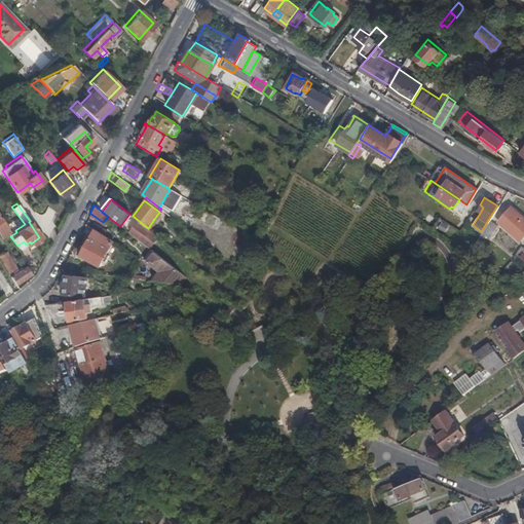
[(523,233),(523,218),(510,206),(497,220),(518,239),(523,233)]
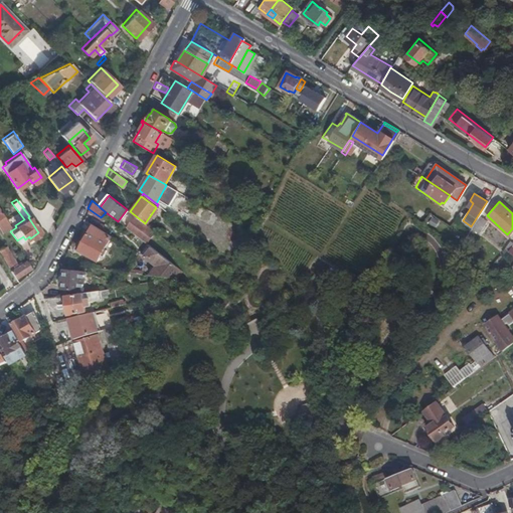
[(8,226),(0,212),(0,231),(8,226)]
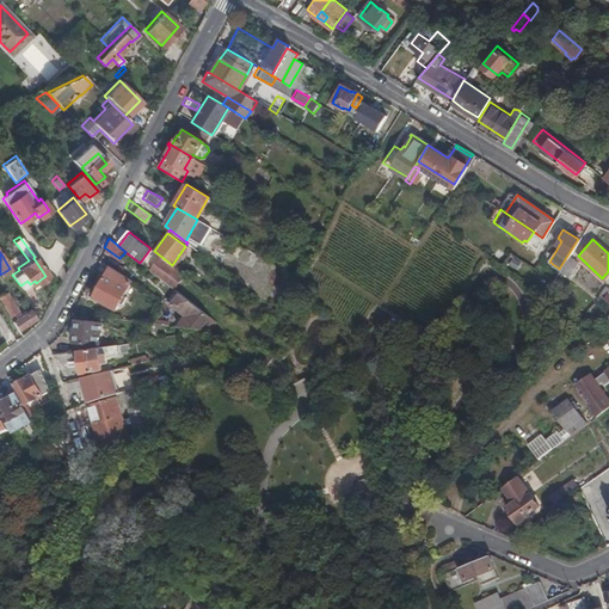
[(172,288),(183,274),(172,265),(160,256),(149,270),(172,288)]
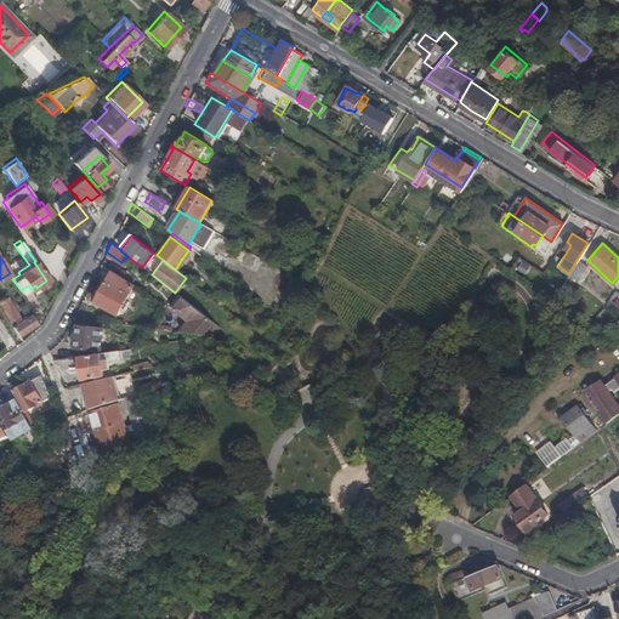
[(584,265),(577,260),(568,273),(574,278),(584,265)]
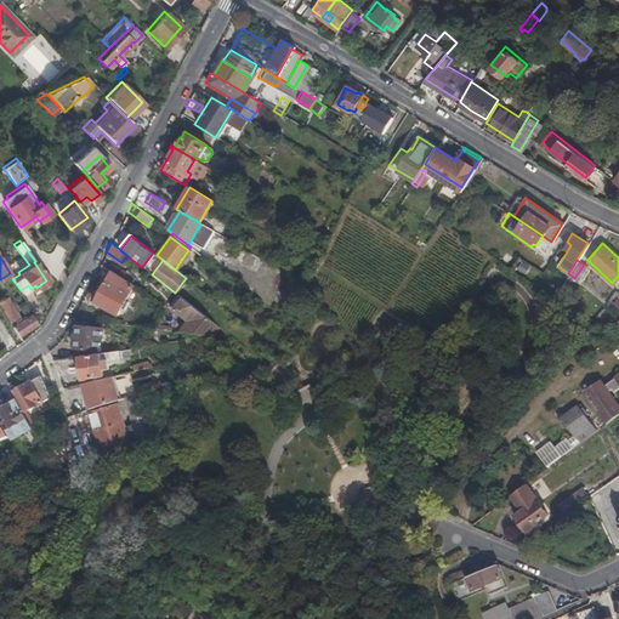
[(527,266),(520,261),(516,267),(522,272),(527,266)]
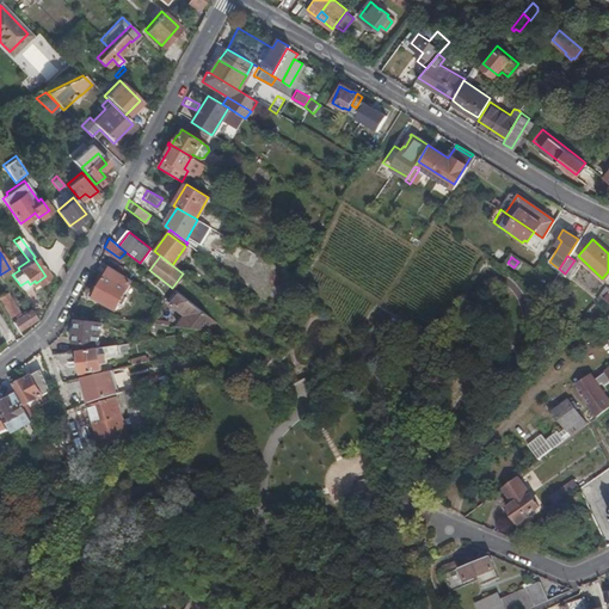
[(122,294),(130,280),(108,265),(91,297),(114,309),(117,302),(121,303),(124,296),(122,294)]
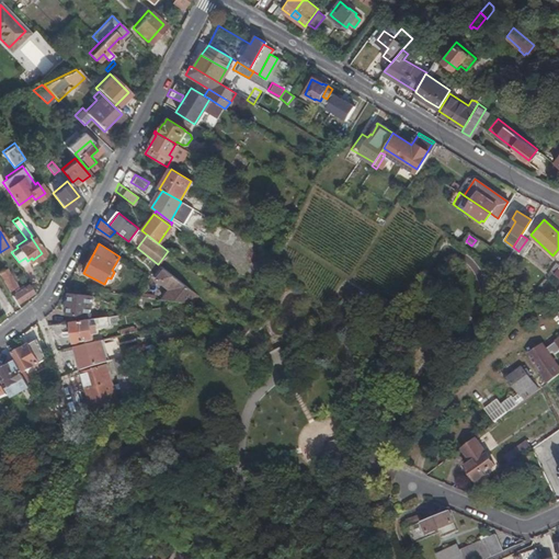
[(552,274),(558,265),(554,262),(547,271),(552,274)]
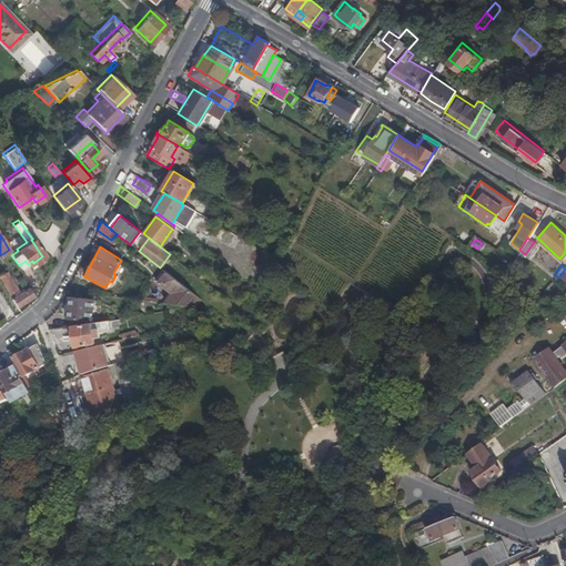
[(172,292),(164,302),(182,304),(191,292),(162,270),(154,279),(172,292)]
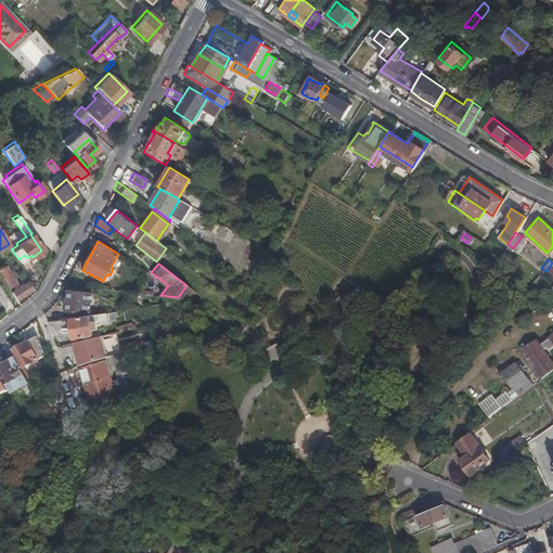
[(0,272),(8,285),(14,281),(4,265),(0,267),(0,272)]
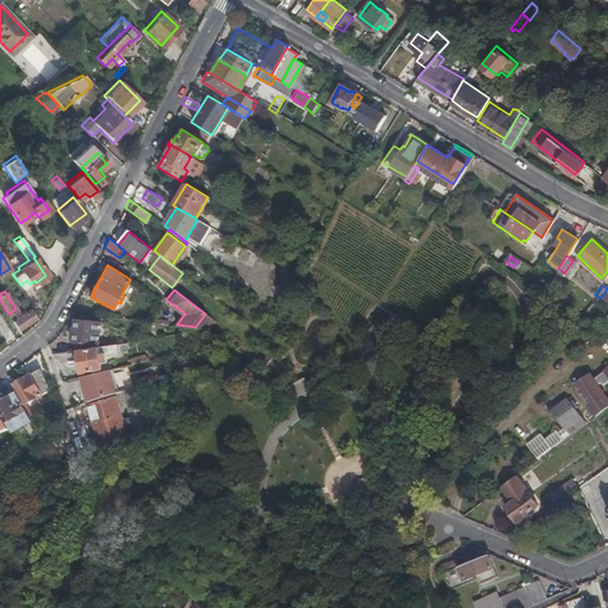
[(16,328),(35,317),(29,308),(13,317),(12,315),(8,317),(16,328)]
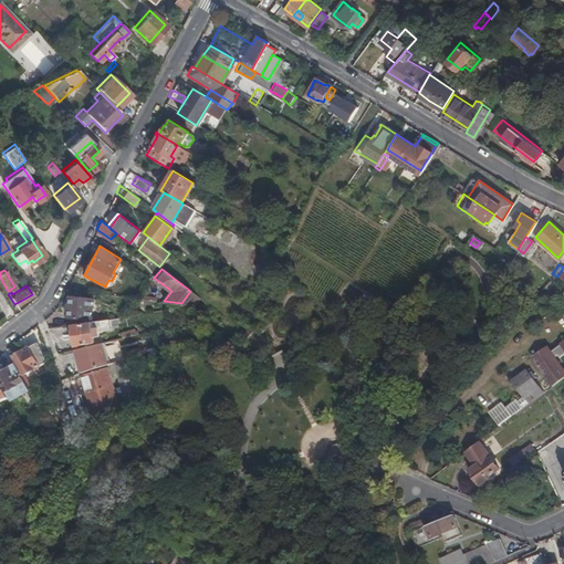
[(90,296),(69,294),(66,316),(86,319),(90,296)]
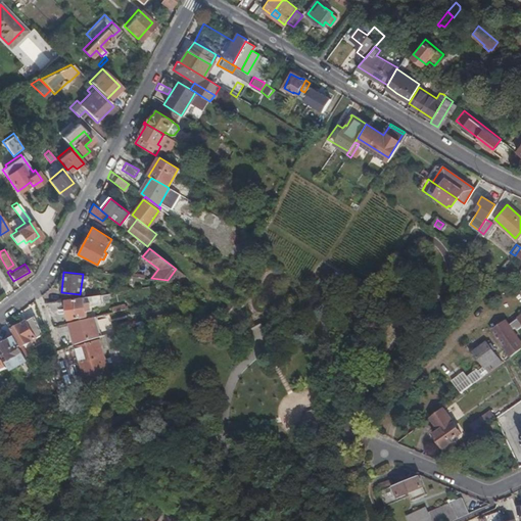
[(99,293),(84,296),(84,297),(65,299),(67,320),(76,319),(85,316),(85,312),(90,311),(90,305),(101,302),(99,293)]
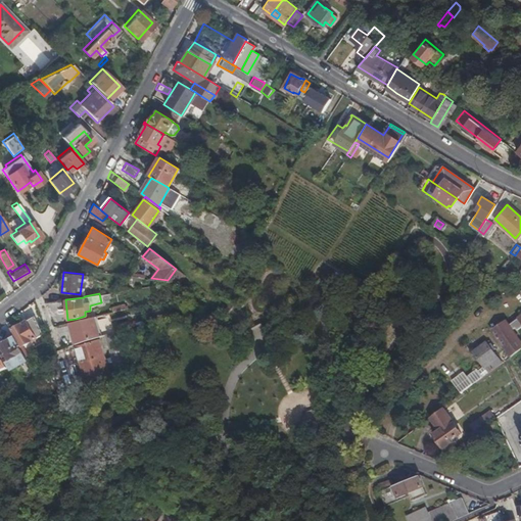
[(511,354),(520,346),(520,342),(513,332),(520,325),(520,314),(508,325),(505,321),(492,330),(511,354)]
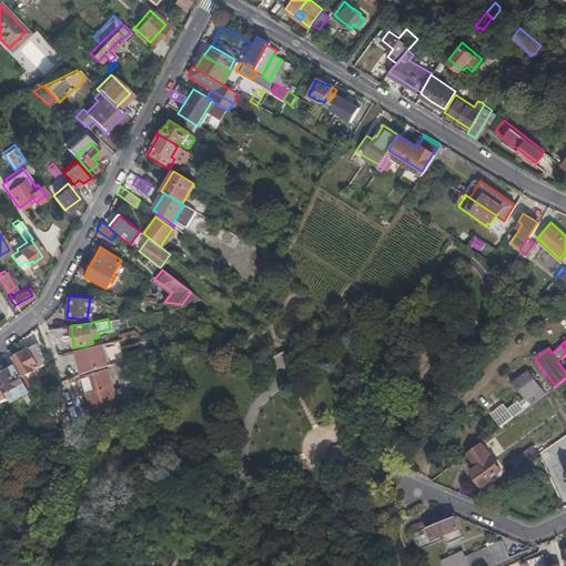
[(80,373),(107,365),(101,343),(74,350),(80,373)]
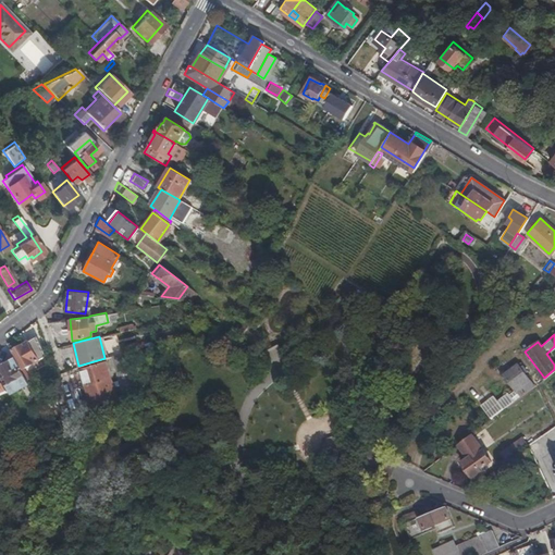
[(28,342),(37,359),(44,355),(36,337),(28,342)]
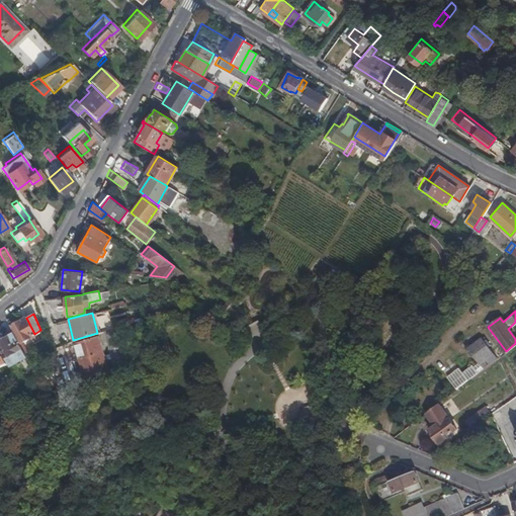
[(20,341),(34,334),(26,318),(25,316),(10,324),(20,341)]
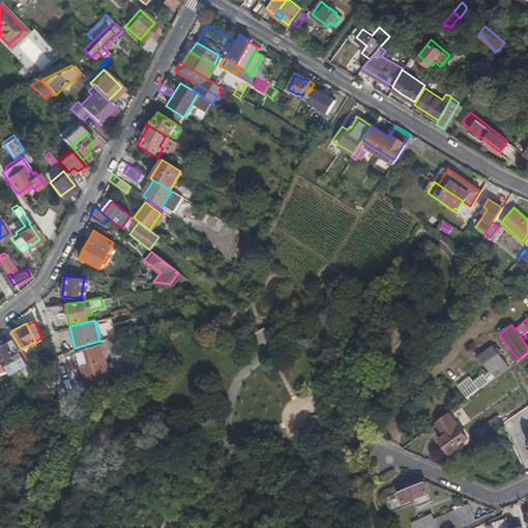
[(105,339),(114,335),(112,328),(101,330),(105,339)]
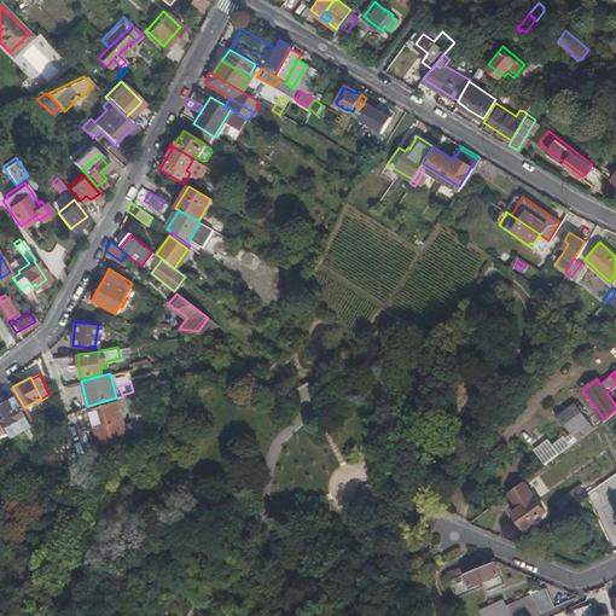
[(303,393),(301,388),(298,389),(291,393),(298,407),(313,399),(308,390),(303,393)]
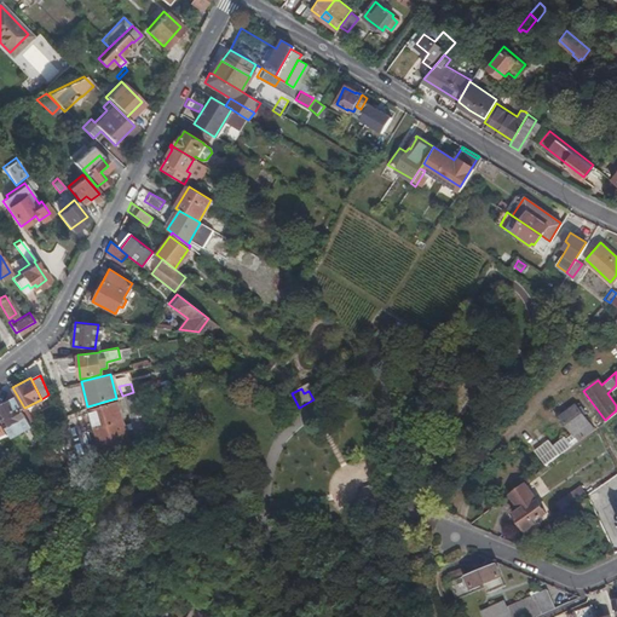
[(19,407),(12,392),(5,396),(7,398),(0,402),(0,410),(1,413),(0,414),(0,419),(5,427),(24,416),(19,408),(19,407)]
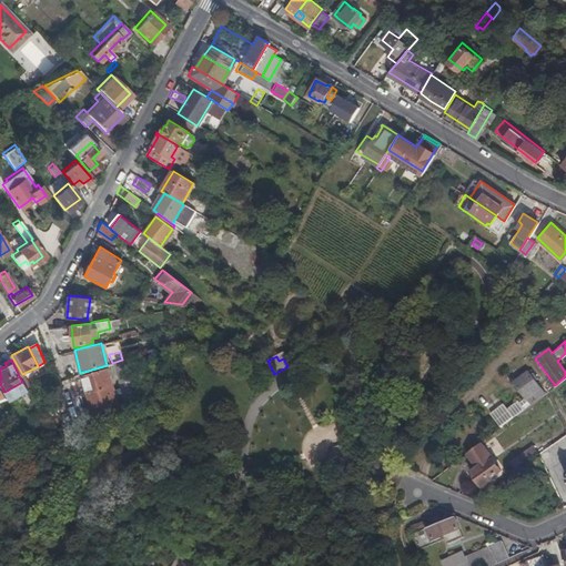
[(112,363),(122,397),(132,395),(122,360),(112,363)]
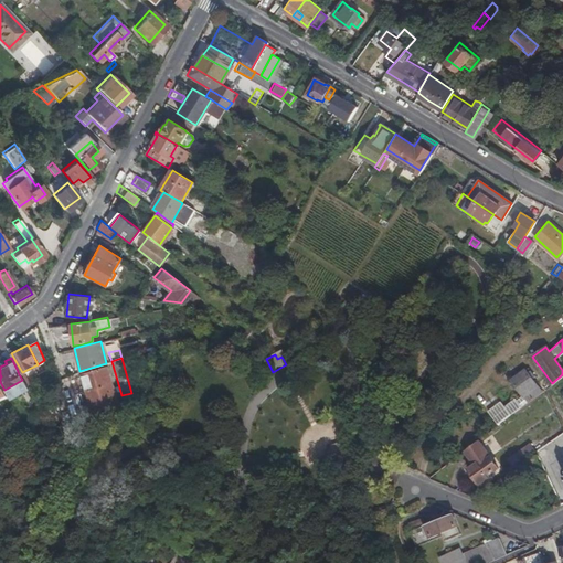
[(117,403),(106,367),(81,373),(91,411),(117,403)]
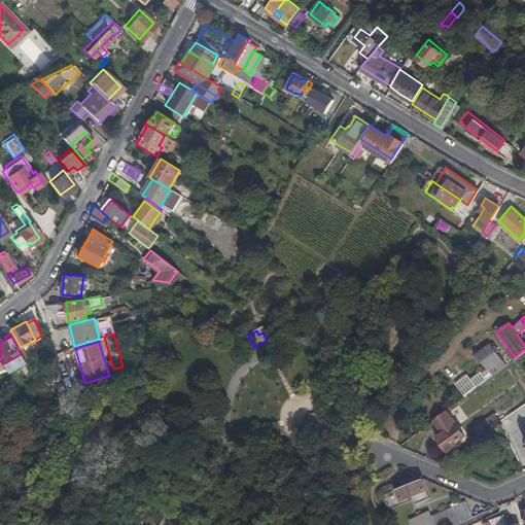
[(474,388),(506,364),(502,359),(501,359),(496,353),(499,351),(495,346),(492,347),(490,344),(477,354),(488,370),(482,373),(481,372),(471,378),(470,376),(466,379),(474,388)]
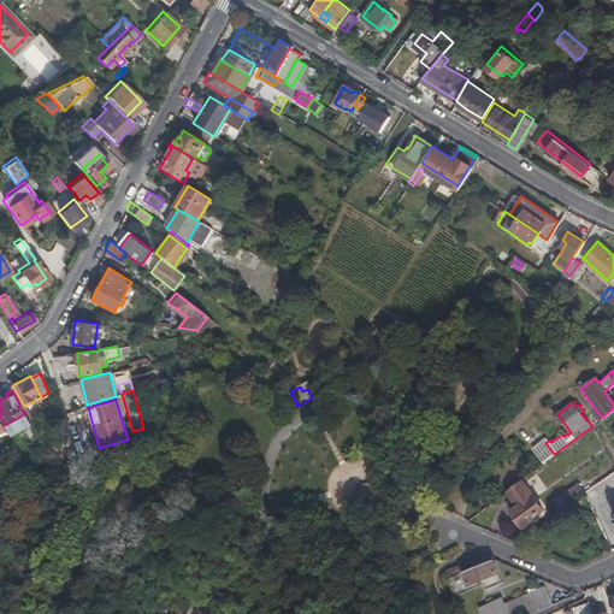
[(37,411),(27,417),(29,421),(40,415),(37,411)]
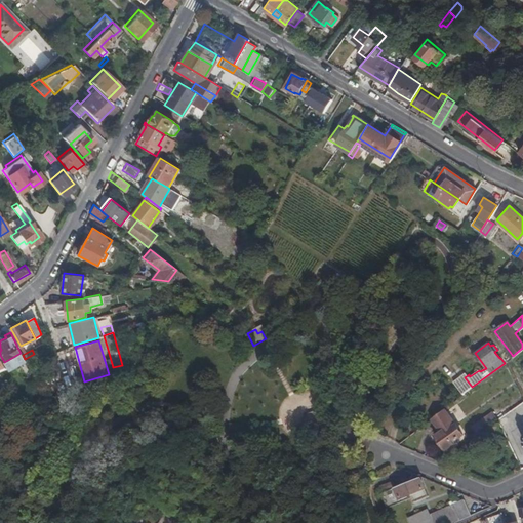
[(444,408),(430,418),(439,431),(434,434),(444,449),(454,442),(452,440),(461,434),(444,408)]
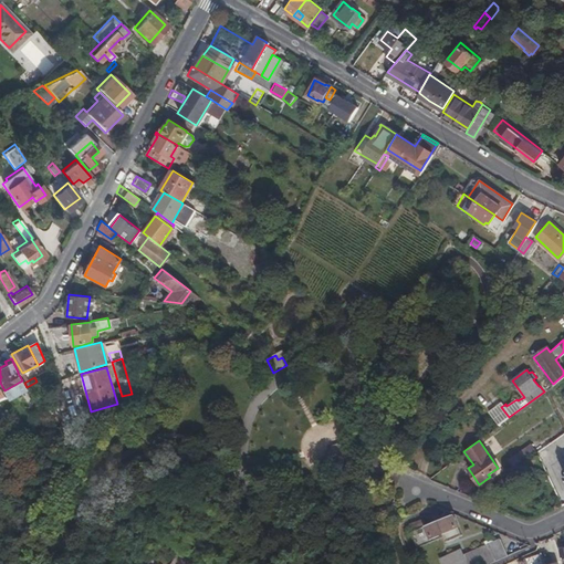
[(513,467),(536,450),(531,442),(510,457),(509,460),(513,467)]
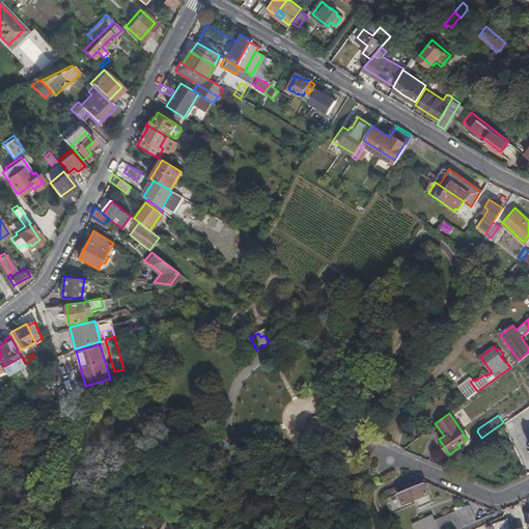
[(506,436),(503,428),(485,436),(490,444),(506,436)]
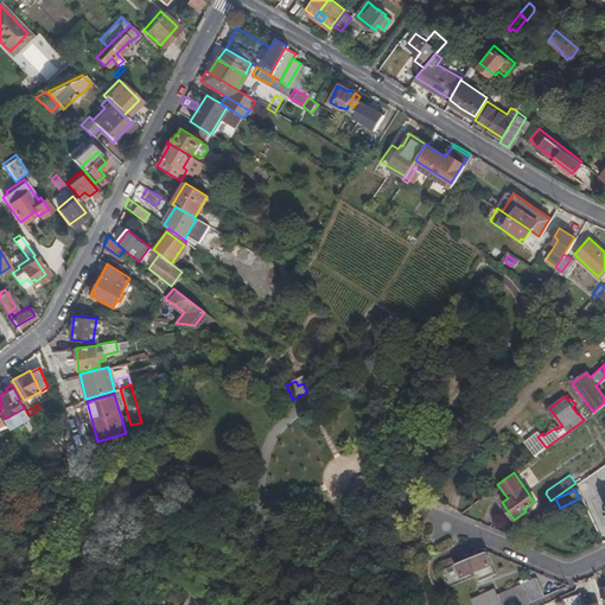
[(546,517),(540,510),(523,521),(528,529),(546,517)]
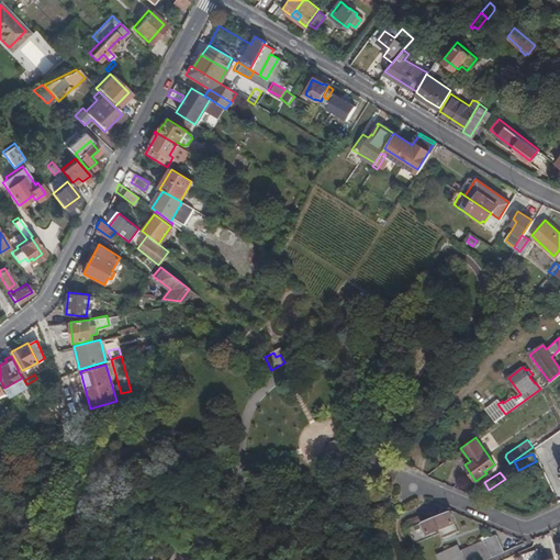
[(457,529),(448,510),(423,519),(410,524),(405,526),(412,541),(438,532),(440,537),(457,529)]
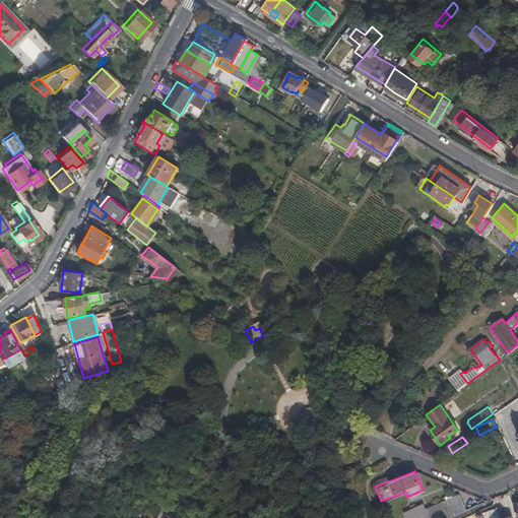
[(379,484),(391,480),(389,474),(377,478),(379,484)]
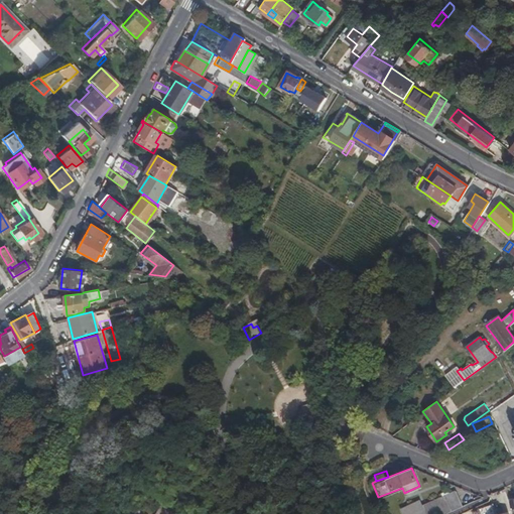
[(439,513),(445,512),(457,507),(451,491),(442,494),(441,492),(436,494),(437,497),(416,506),(413,500),(395,508),(397,513),(439,513)]
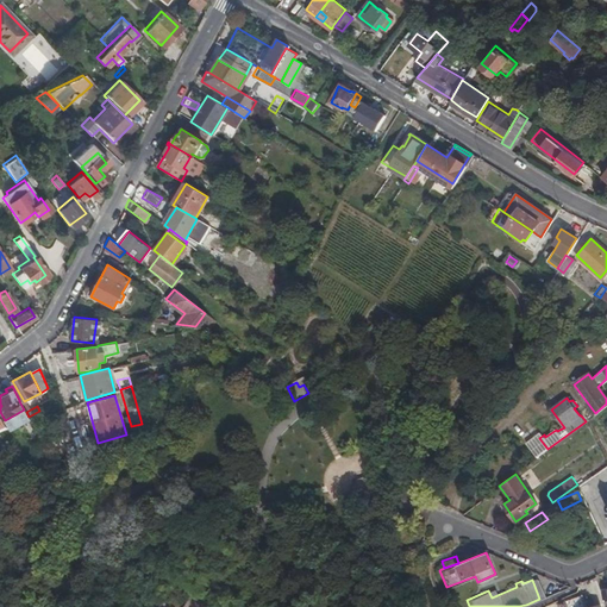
[(583,606),(580,594),(563,599),(565,606),(598,606),(598,605),(590,606),(582,606),(583,606)]
